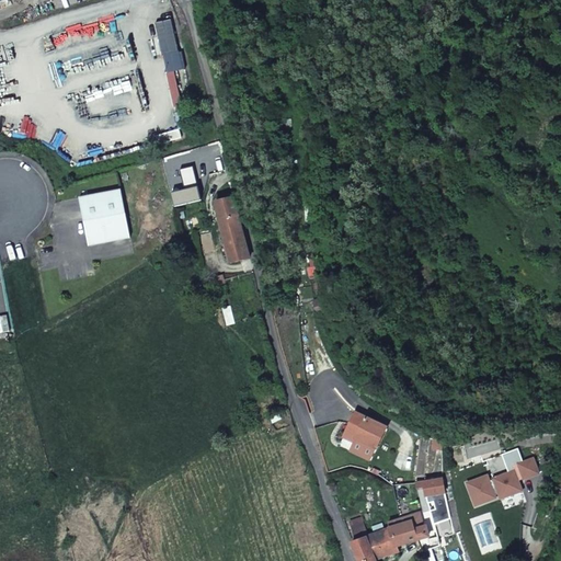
[(171,194),(174,206),(202,199),(198,187),(171,194)]
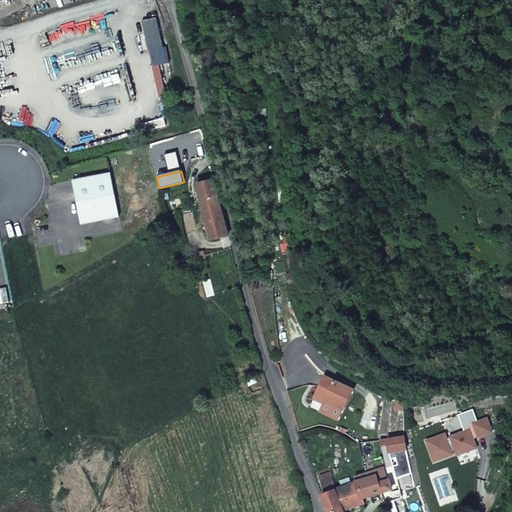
[(110,175),(72,183),(81,226),(119,218),(110,175)]
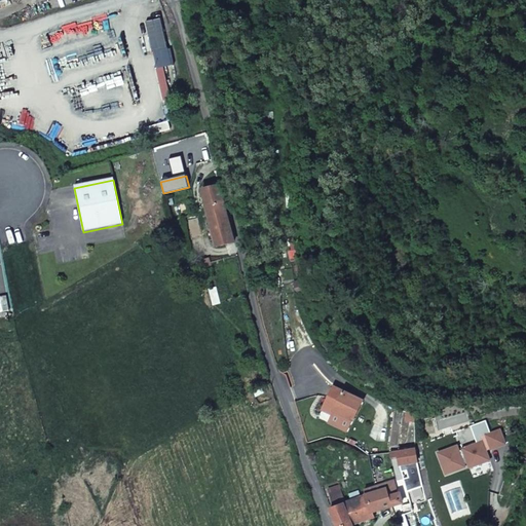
[(202,190),(208,207),(224,201),(220,185),(202,190)]
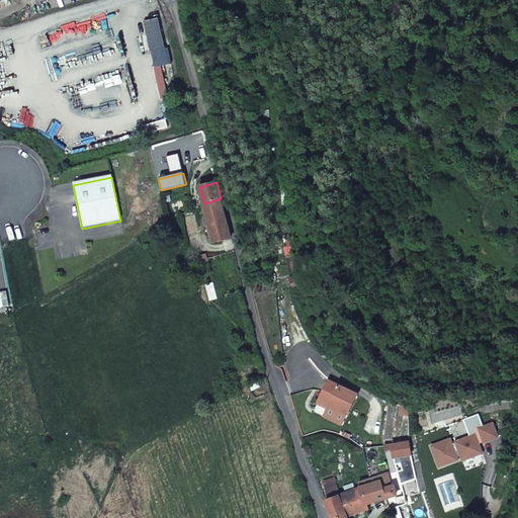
[(221,198),(204,203),(213,243),(231,238),(221,198)]
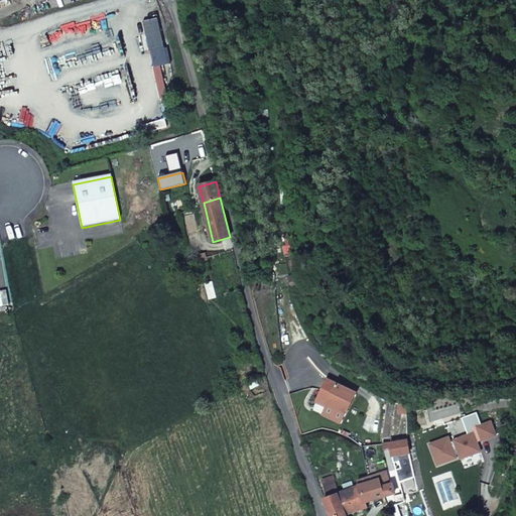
[(316,402),(327,406),(329,402),(347,410),(355,393),(328,380),(316,402)]
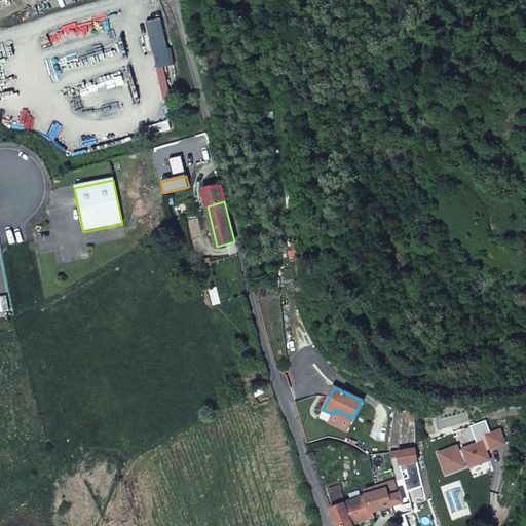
[(335,410),(333,414),(350,423),(353,418),(335,410)]
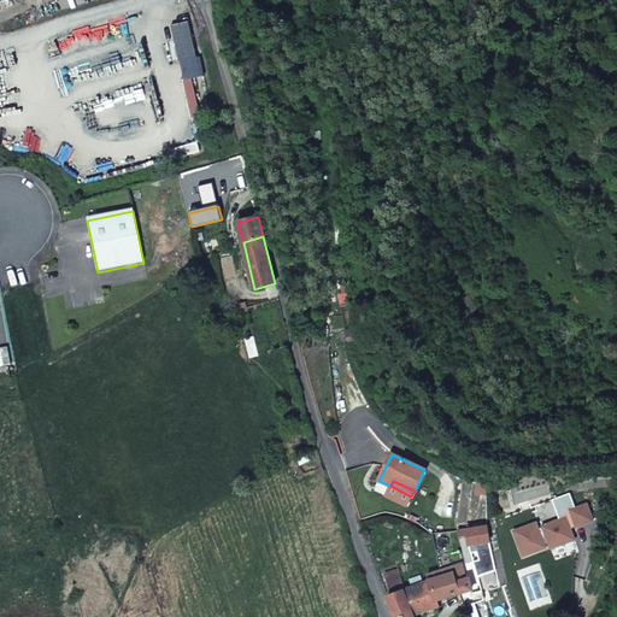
[(487,527),(458,532),(459,538),(466,535),(468,545),(489,540),(487,527)]
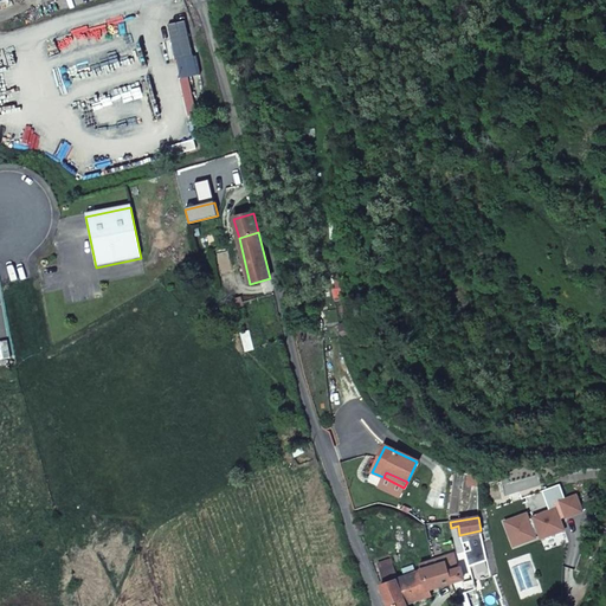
[(430,590),(452,582),(447,571),(455,568),(451,555),(443,558),(445,563),(420,572),(427,591),(430,590)]
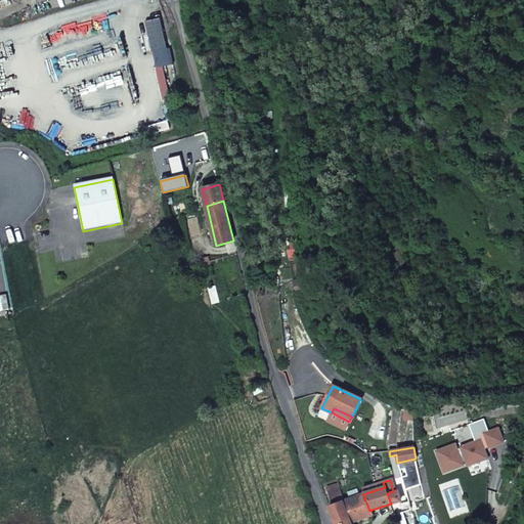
[(374,515),(372,510),(369,511),(363,494),(344,500),(341,491),(330,494),(334,505),(329,507),(336,523),(351,523),(374,515)]
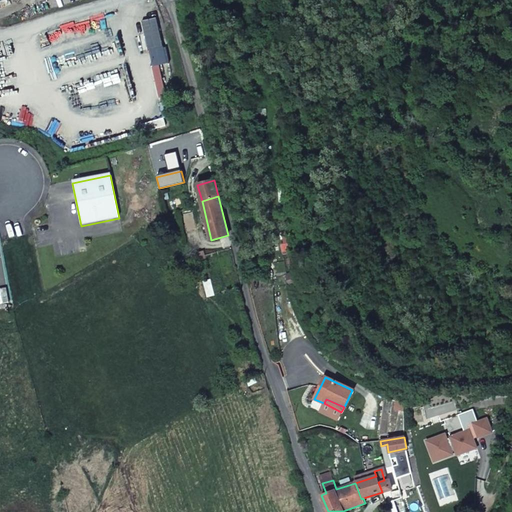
[(400,496),(408,494),(407,488),(398,490),(400,496)]
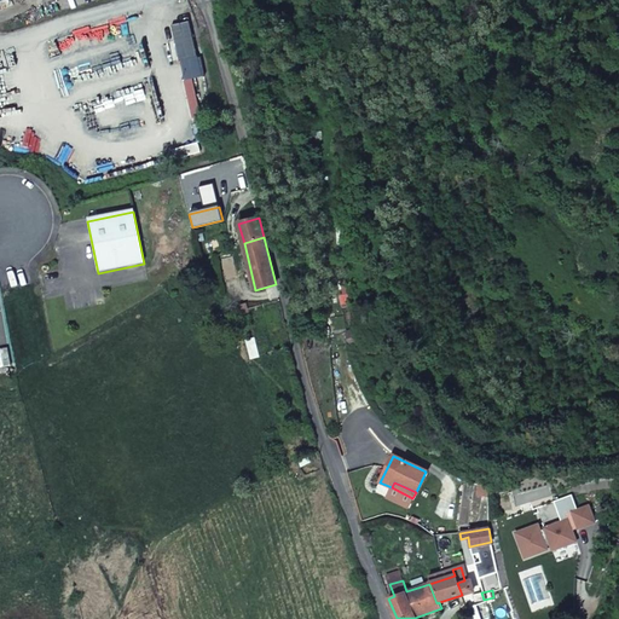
[(470,618),(476,618),(478,618),(473,606),(468,607),(467,608),(470,618)]
